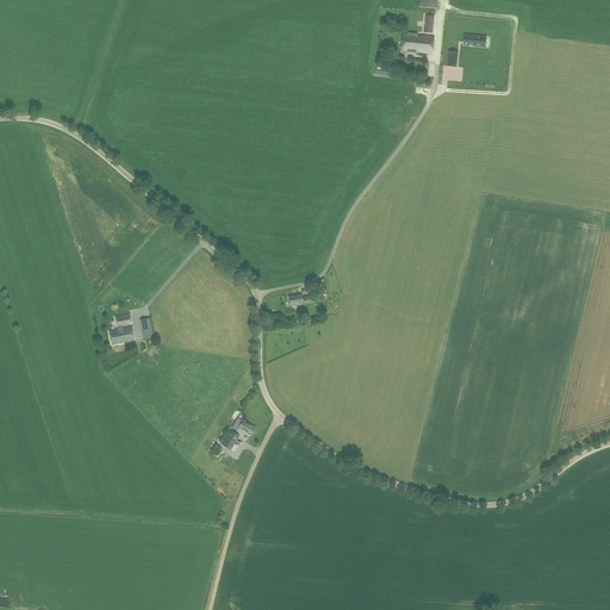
[(434,17),(425,16),(424,19),(428,19),(428,27),(424,27),(423,32),(433,33),(434,17)]
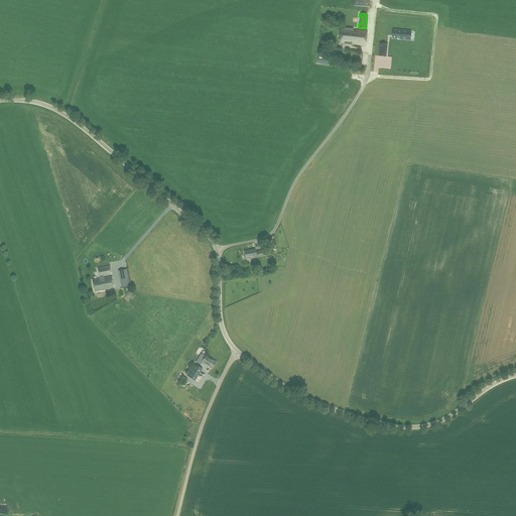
[(341,28),(340,43),(345,43),(345,44),(352,45),(352,44),(366,45),(367,31),(354,29),(354,28),(346,28),(346,29),(341,28)]
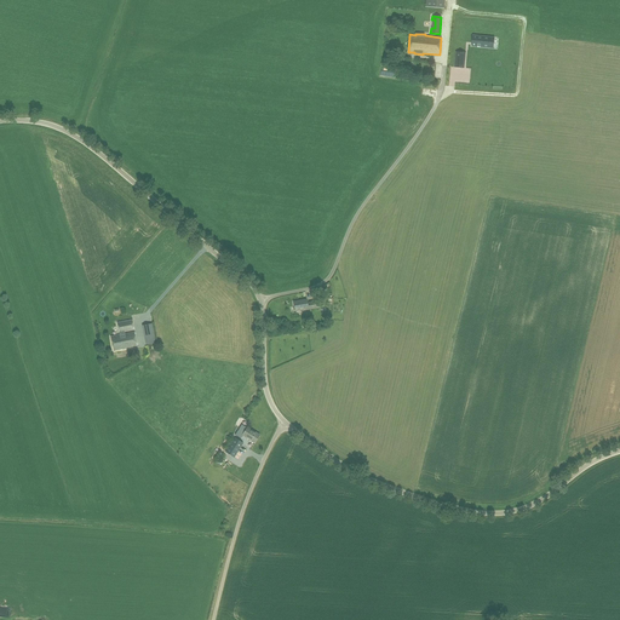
[(472,36),(471,46),(489,47),(491,38),(472,36)]
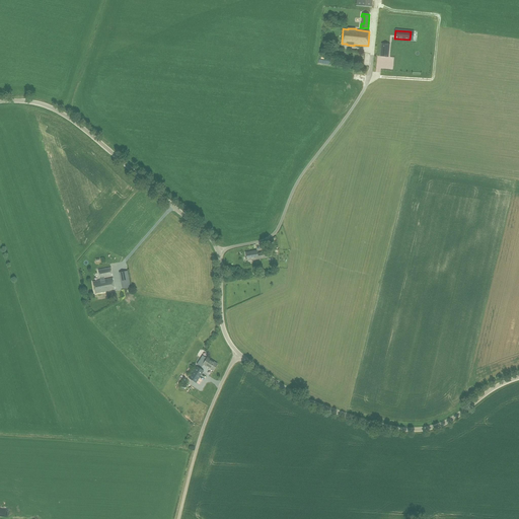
[(247,261),(252,260),(265,257),(264,252),(256,253),(256,250),(245,252),(247,261)]
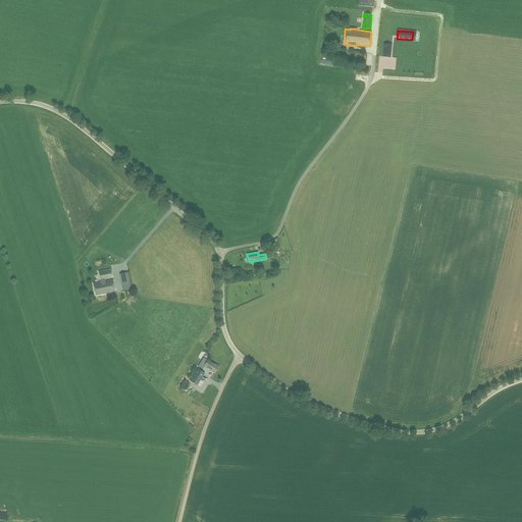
[(115,292),(113,279),(104,281),(104,279),(113,277),(111,269),(99,271),(100,279),(98,280),(99,282),(93,283),(95,296),(115,292)]
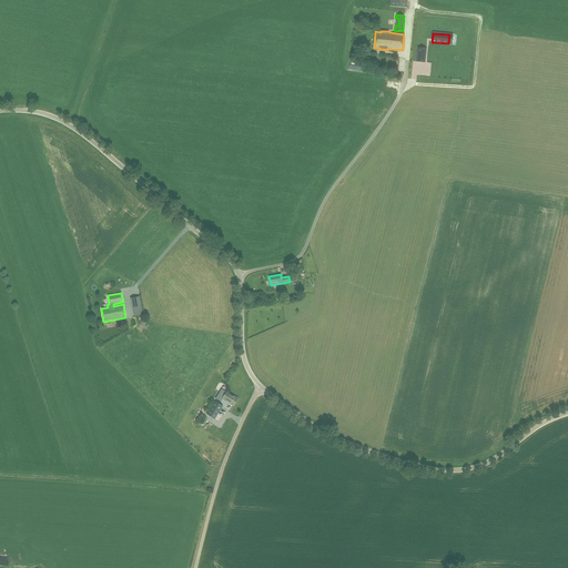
[(131,303),(139,302),(138,293),(130,293),(131,303)]
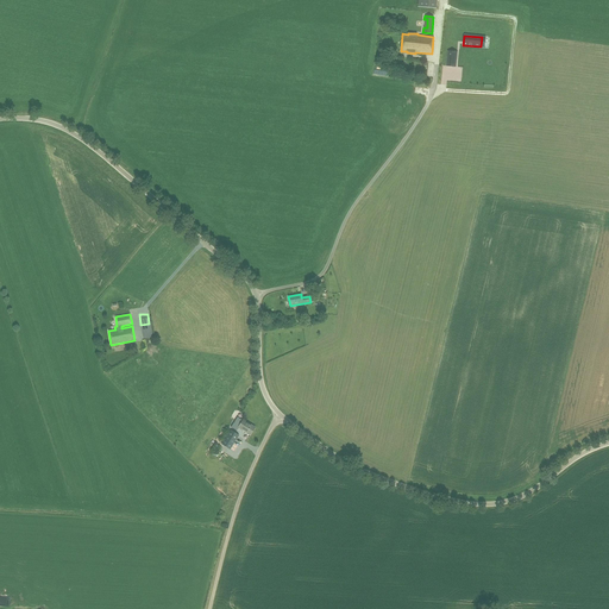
[(144,339),(152,338),(151,328),(142,330),(144,339)]
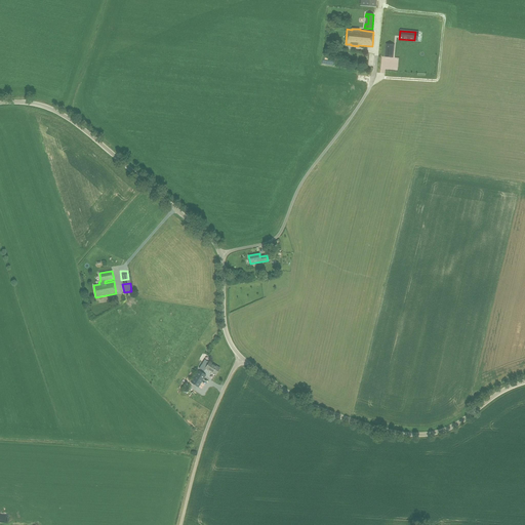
[(205,368),(215,375),(219,368),(209,361),(205,368)]
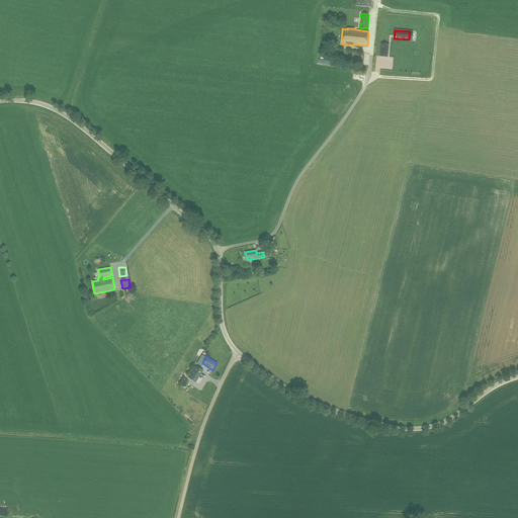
[(196,365),(188,377),(195,382),(203,370),(196,365)]
